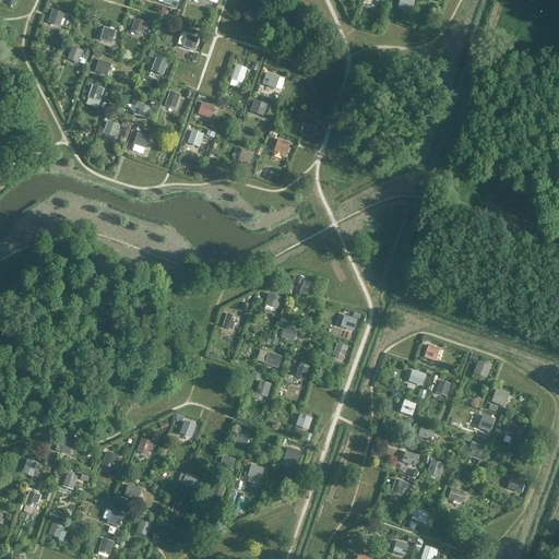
[(165,0),(164,4),(176,9),(178,0),(165,0)]
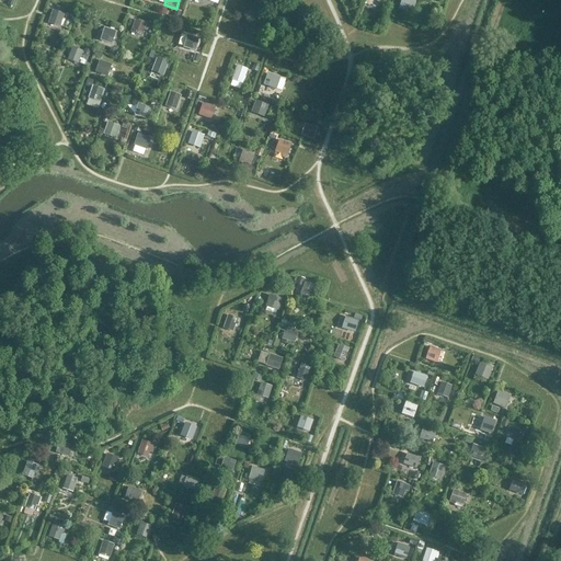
[(412,14),(416,2),(410,0),(401,0),(398,10),(412,14)]
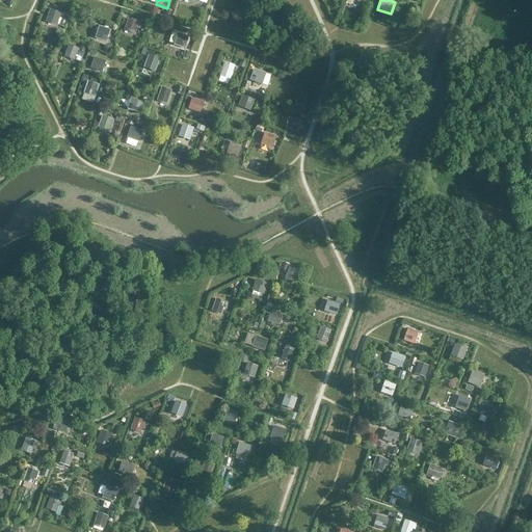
[(57,26),(61,14),(50,9),(45,22),(57,26)]
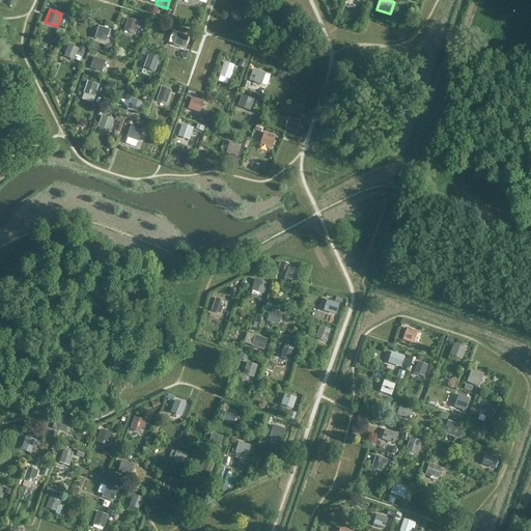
[(134,33),(137,22),(128,19),(123,30),(134,33)]
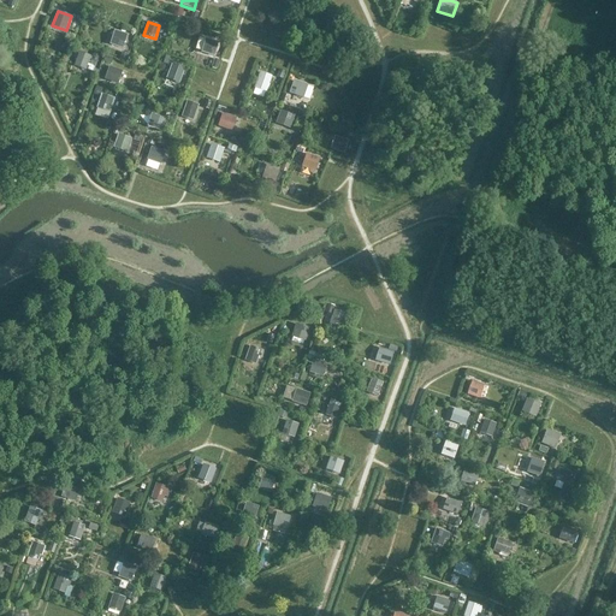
[(123,49),(128,35),(114,30),(110,45),(123,49)]
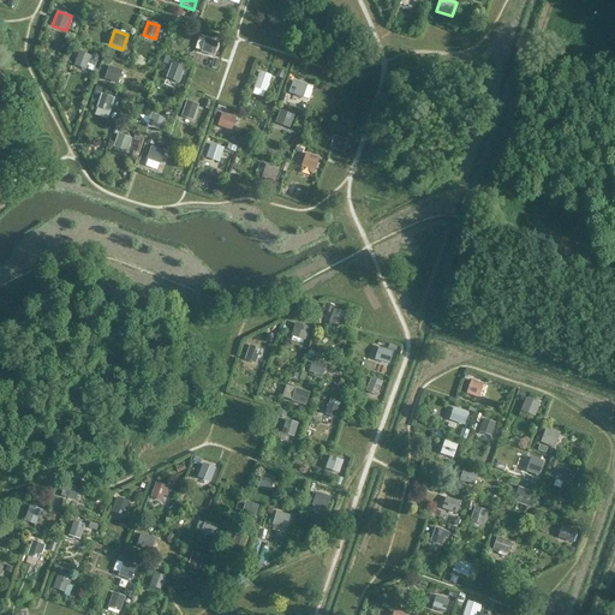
[(214,57),(219,42),(206,39),(201,53),(214,57)]
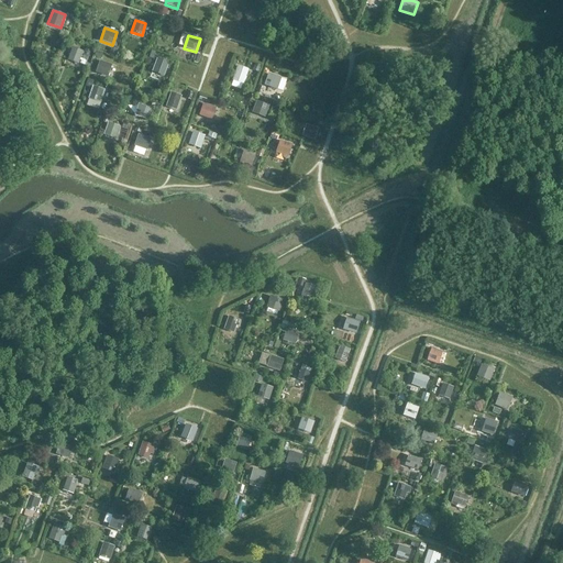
[(78,64),(84,52),(72,47),(67,59),(78,64)]
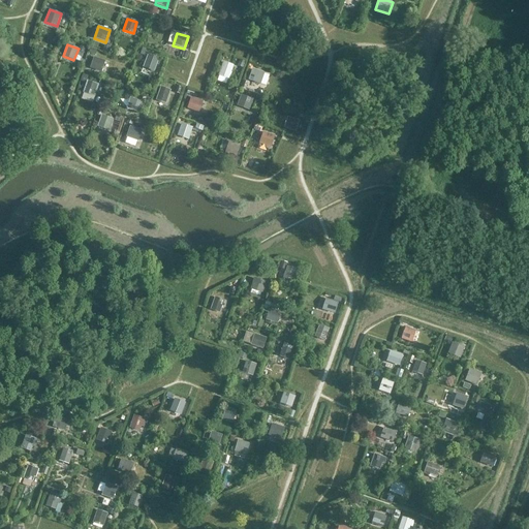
[(154,72),(159,60),(147,56),(143,67),(154,72)]
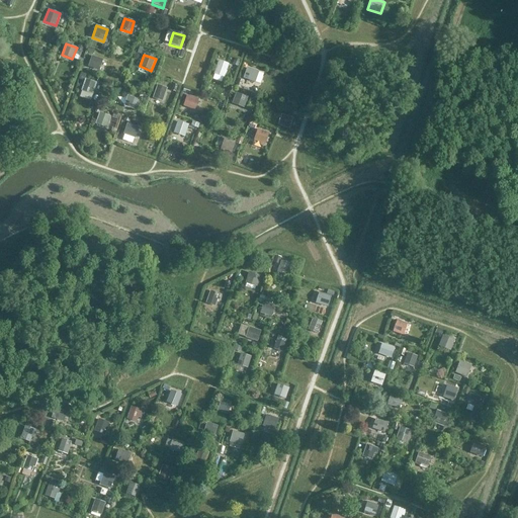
[(102,60),(91,56),(88,66),(99,69),(102,60)]
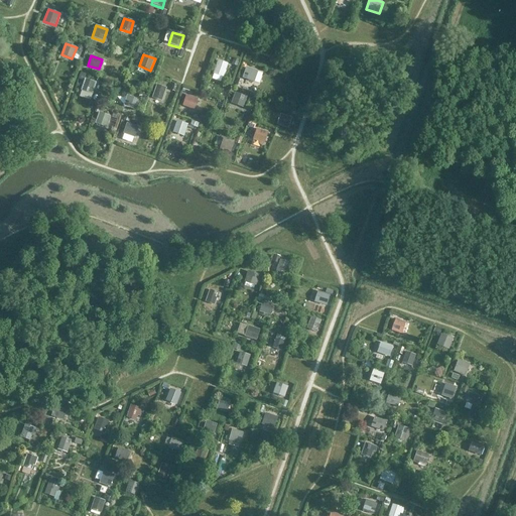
[(218,60),(213,74),(223,78),(228,65),(218,60)]
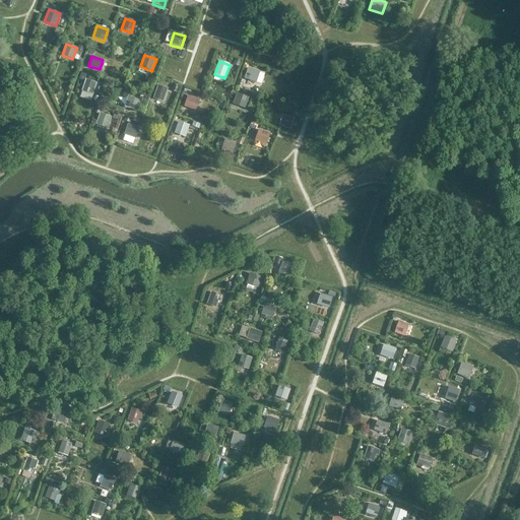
[(260,72),(248,68),(244,79),(256,83),(260,72)]
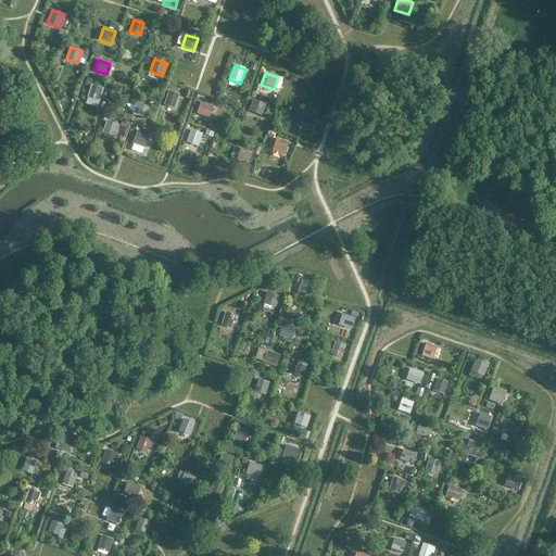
[(100,102),(104,89),(91,85),(87,98),(100,102)]
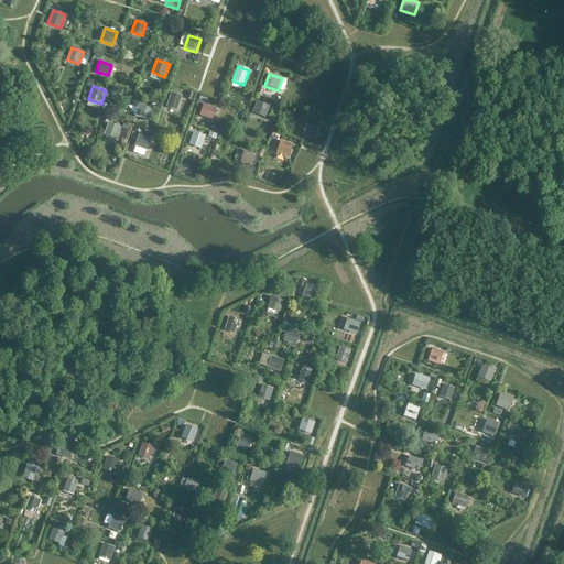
[(177,111),(182,97),(171,93),(165,107),(177,111)]
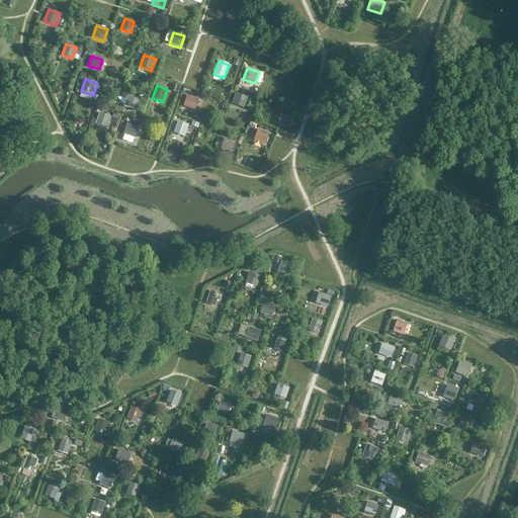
[(236,93),(232,104),(244,108),(248,97),(236,93)]
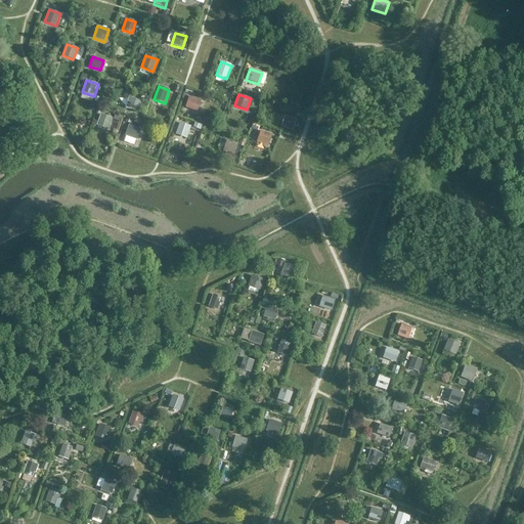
[(137,113),(141,100),(129,96),(125,108),(137,113)]
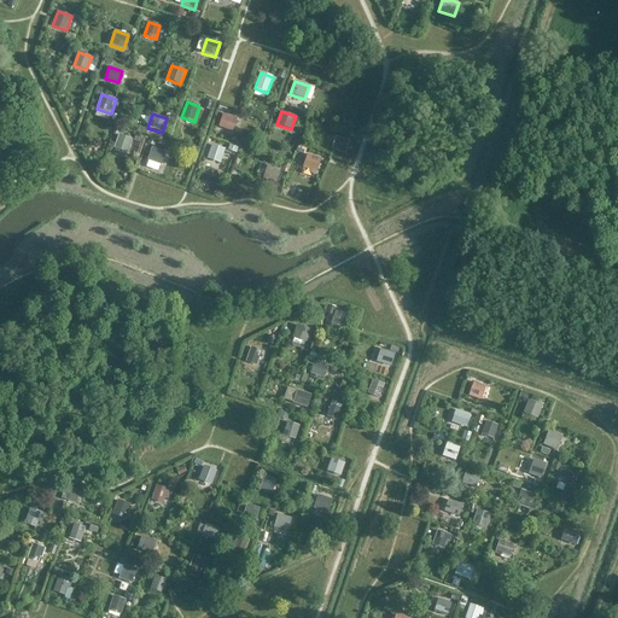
[(222,114),(219,127),(232,132),(237,118),(222,114)]
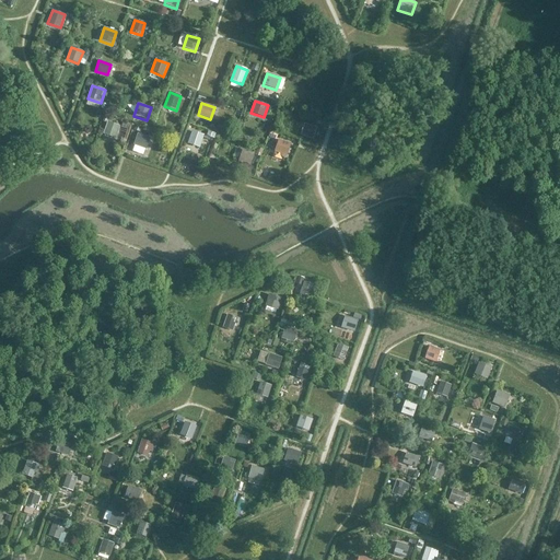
[(116,139),(120,127),(107,123),(103,135),(116,139)]
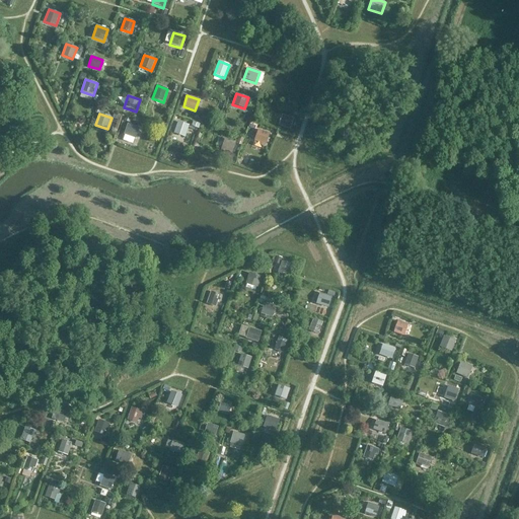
[(278,126),(290,130),(293,119),(282,115),(278,126)]
